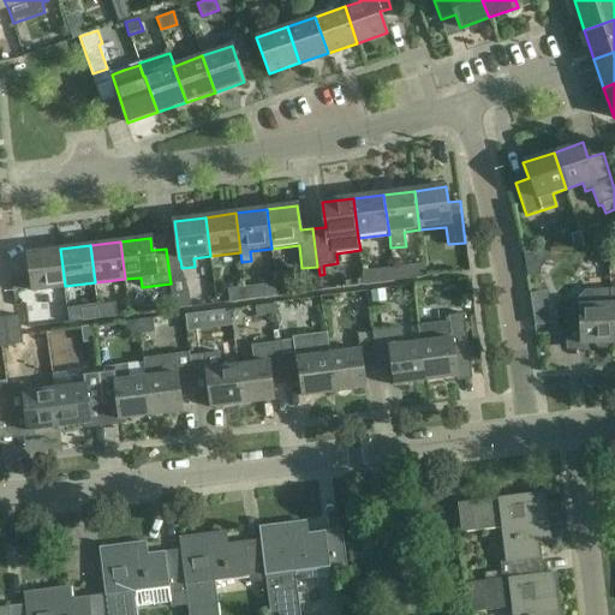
[(22,275),(11,275),(12,290),(23,288),(33,287),(33,291),(65,286),(60,249),(29,252),(31,274),(22,275)]
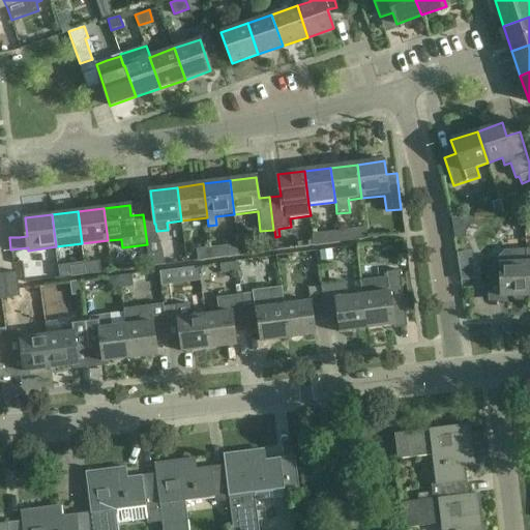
[(473,215),(451,218),(454,239),(466,237),(465,233),(470,226),(475,226),(474,224),(473,215)]
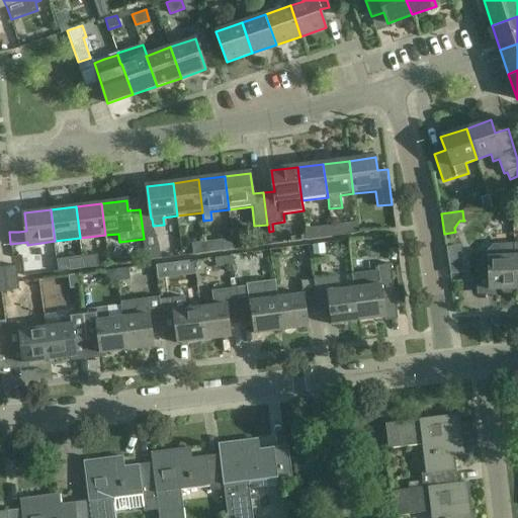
[(344,223),(331,225),(332,236),(345,234),(344,223)]
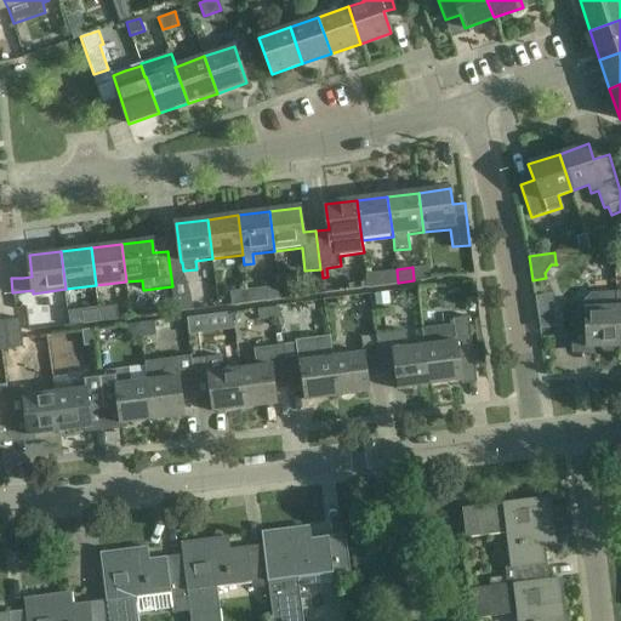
[(380,285),(398,283),(397,269),(379,272),(380,285)]
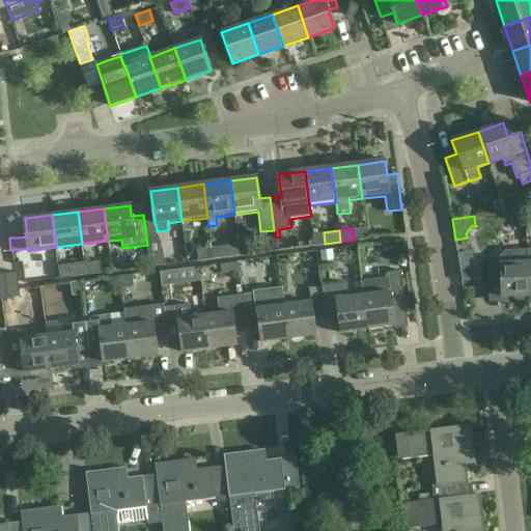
[(227,245),(212,247),(213,258),(228,256),(227,245)]
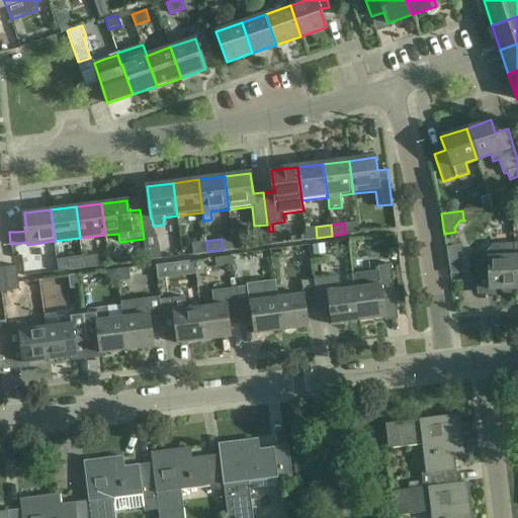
[(192,253),(207,252),(206,241),(191,243),(192,253)]
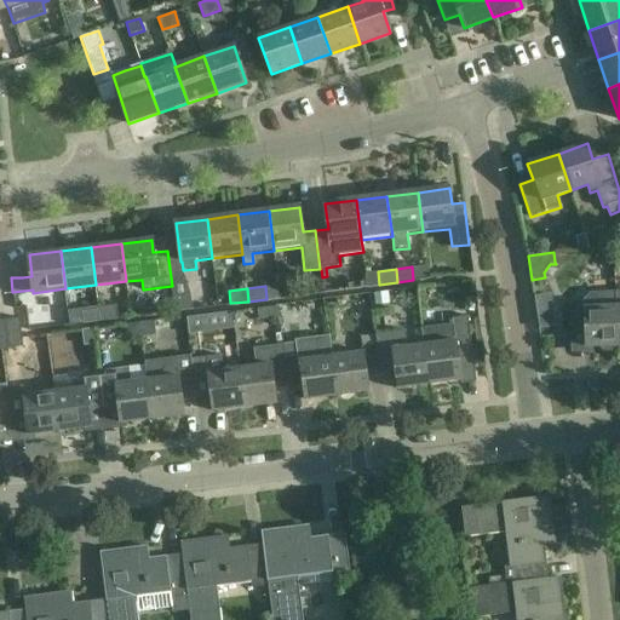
[(583,303),(570,303),(573,334),(587,333),(589,348),(602,346),(604,350),(608,352),(614,351),(618,350),(619,345),(615,292),(591,293),(583,303)]
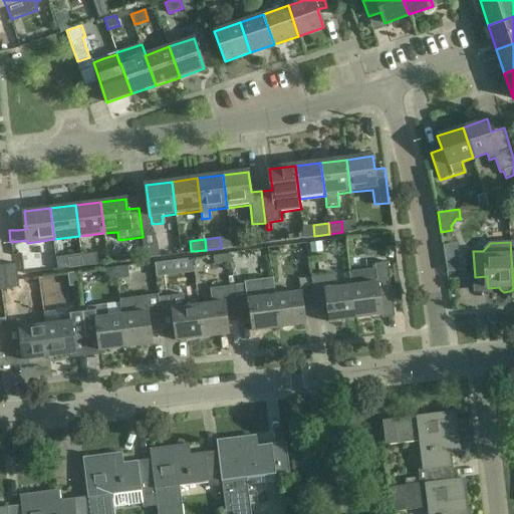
[(456,244),(443,246),(447,273),(460,271),(456,244)]
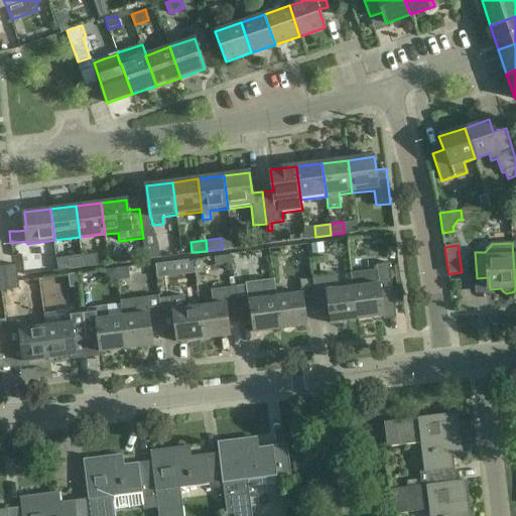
[(159,257),(158,246),(143,248),(144,259),(159,257)]
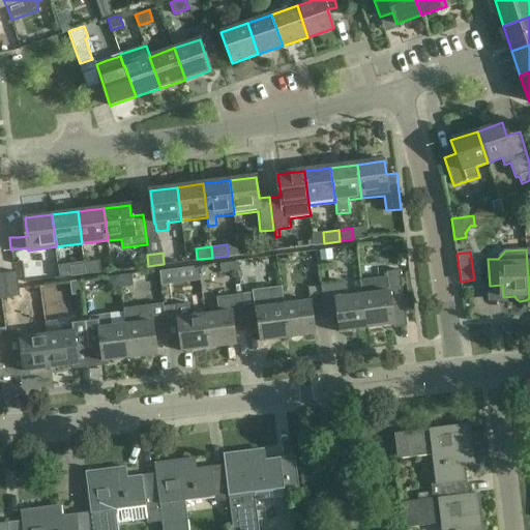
[(85,263),(86,274),(100,272),(98,261),(85,263)]
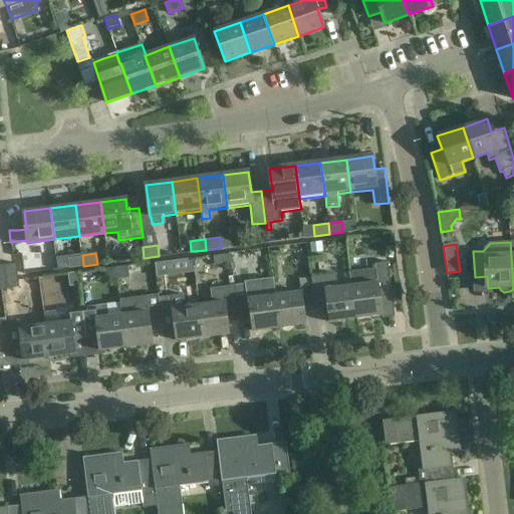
[(231,264),(230,254),(213,256),(214,266),(231,264)]
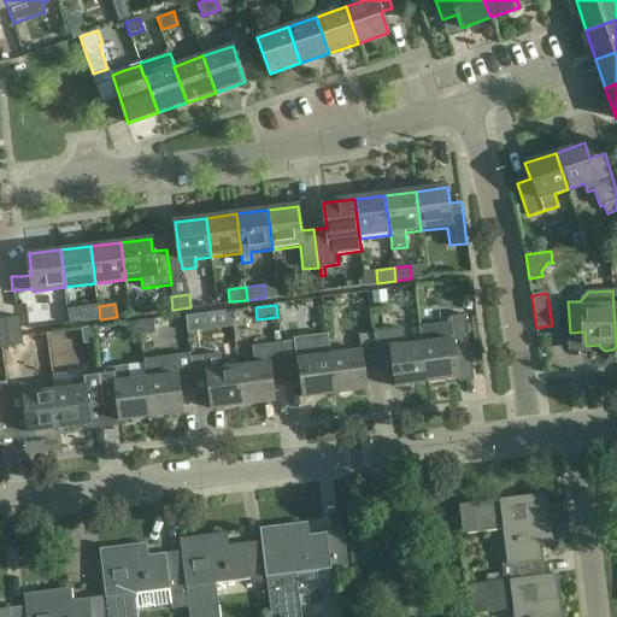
[(100,319),(99,306),(80,309),(81,322),(100,319)]
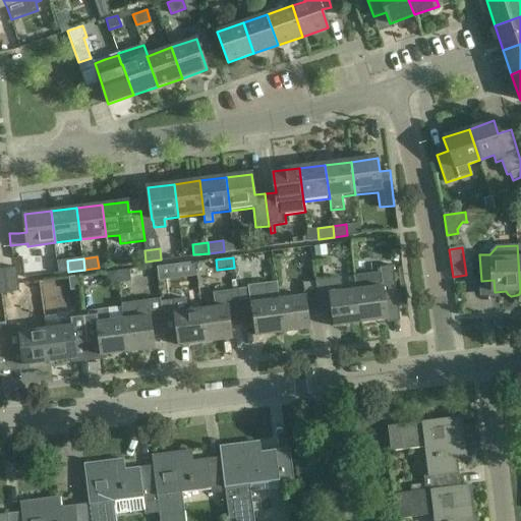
[(380,272),(353,275),(356,291),(361,323),(387,320),(388,320),(387,307),(398,306),(395,282),(392,266),(380,267),(380,272)]
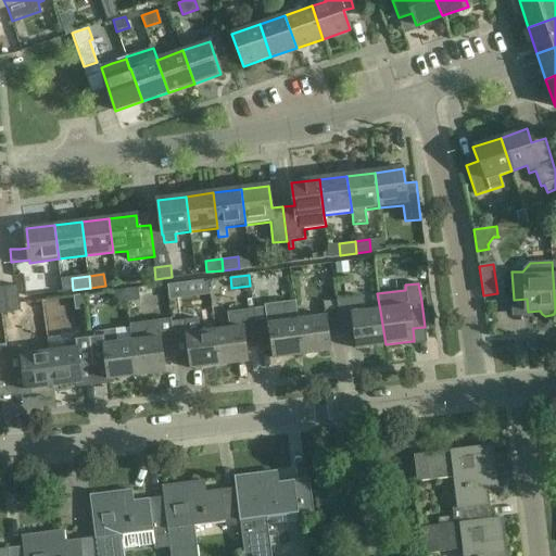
[(16,285),(4,286),(8,312),(20,311),(16,285)]
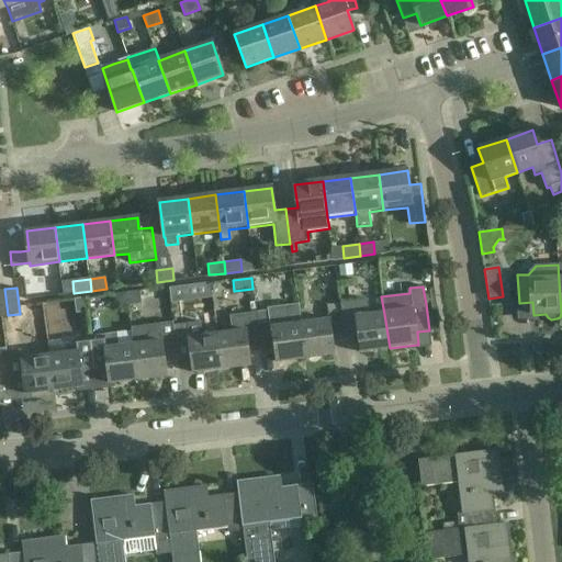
[(361,352),(390,348),(384,314),(370,316),(368,300),(341,303),(343,314),(346,340),(360,339),(361,352)]
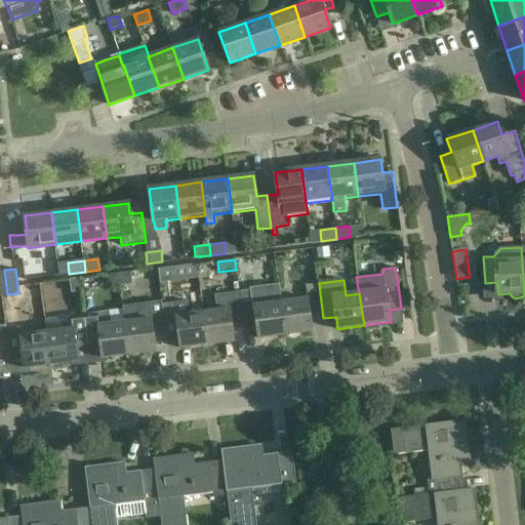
[(250,291),(240,292),(242,304),(242,303),(245,328),(258,326),(259,338),(286,335),(282,304),(280,286),(250,289),(250,291)]
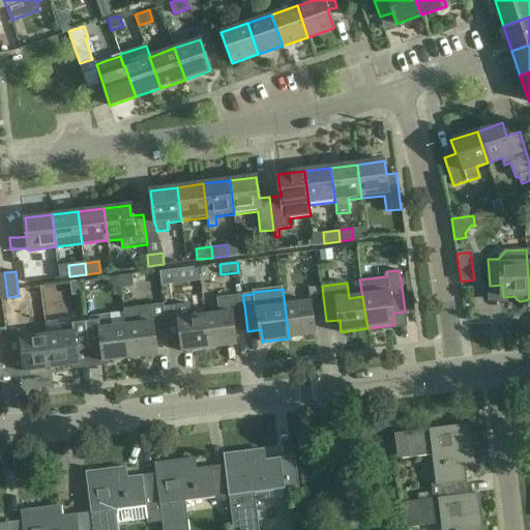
[(205,317),(209,349),(236,345),(234,332),(247,331),(244,305),(244,306),(242,295),(216,298),(218,315),(205,317)]
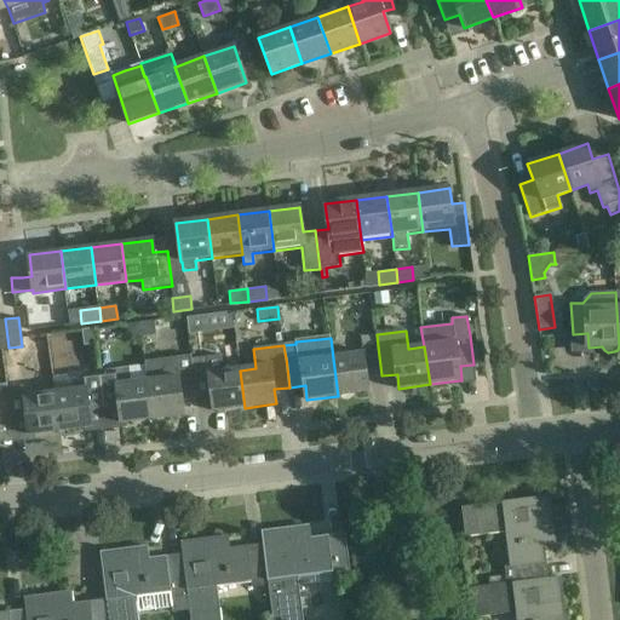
[(362,355),(333,359),(338,396),(369,392),(367,378),(382,375),(378,346),(365,349),(365,355),(362,355)]
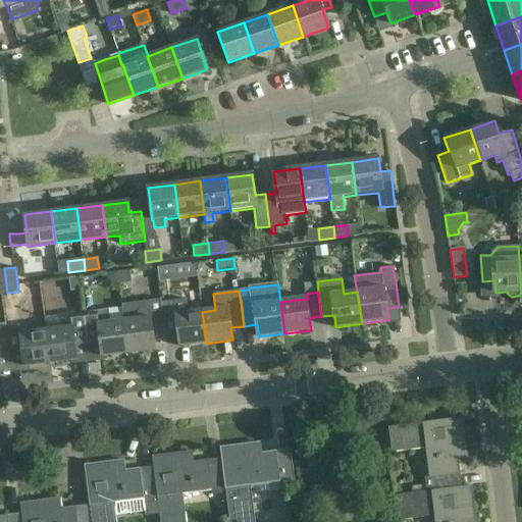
[(162,311),(161,302),(161,299),(121,304),(124,321),(127,353),(156,350),(154,337),(165,336),(162,311)]
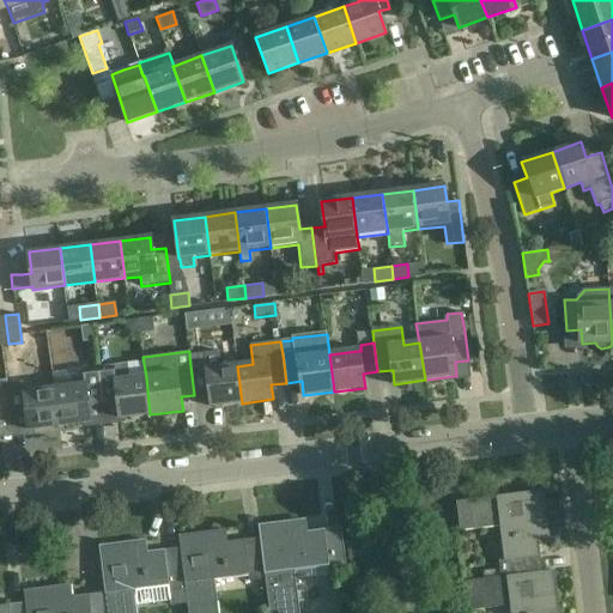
[(211,407),(242,404),(237,366),(222,368),(219,351),(189,354),(190,365),(194,395),(210,393),(211,407)]
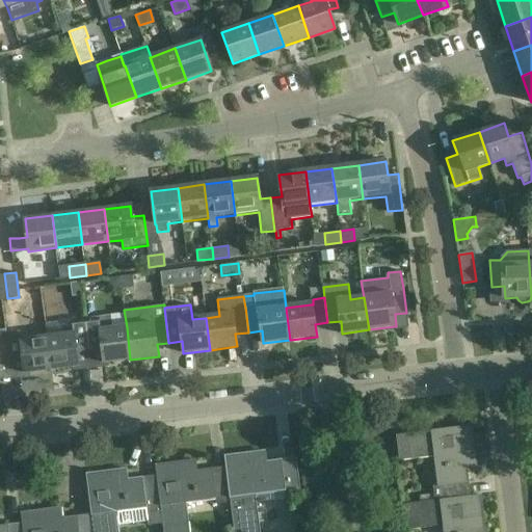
[(111,316),(85,319),(90,352),(102,350),(104,363),(130,360),(127,327),(112,329),(111,316)]
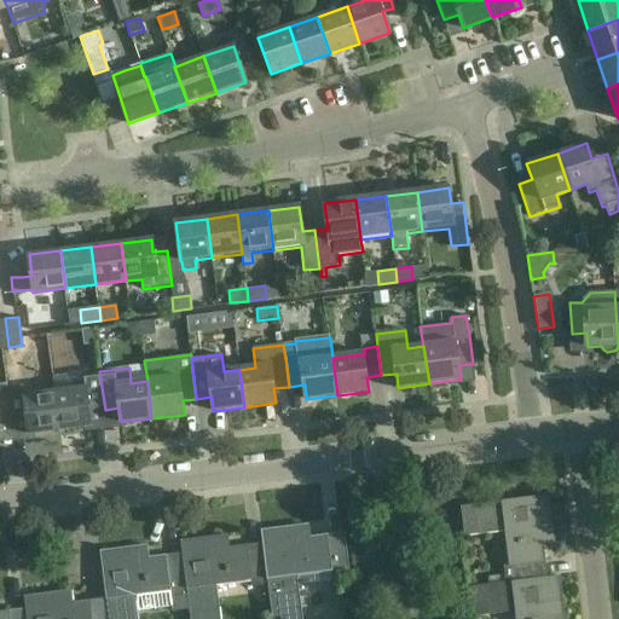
[(105,410),(99,371),(84,374),(85,380),(71,381),(73,391),(56,393),(59,429),(91,426),(90,412),(105,410)]
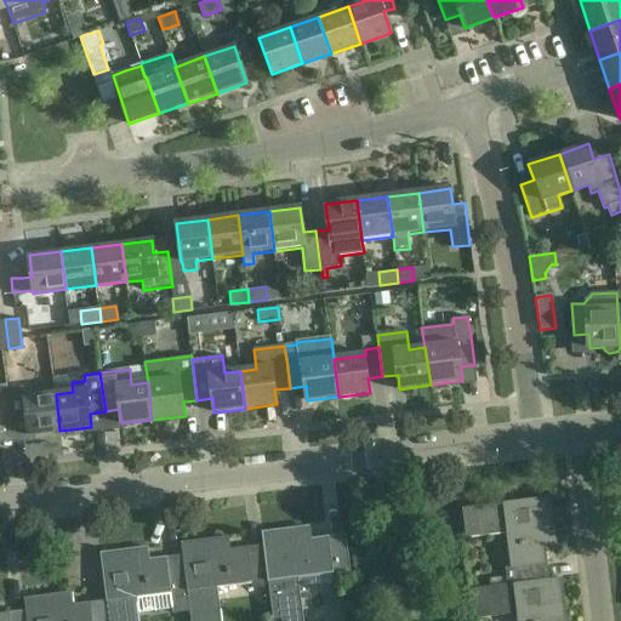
[(0,439),(0,436),(0,423),(12,422),(7,389),(7,386),(0,386),(0,439)]
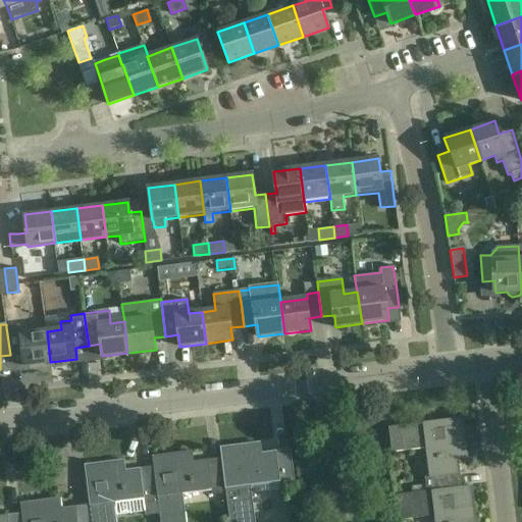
[(19,325),(6,327),(10,355),(23,354),(24,366),(50,362),(47,331),(20,334),(19,325)]
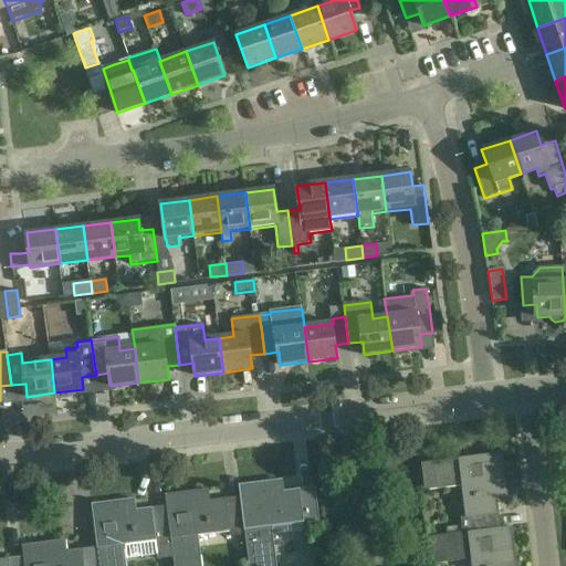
[(503,453),(422,464),(426,491),(463,486),(467,517),(461,519),(462,533),(463,534),(501,530),(501,528),(498,496),(496,490),(507,489),(503,453)]
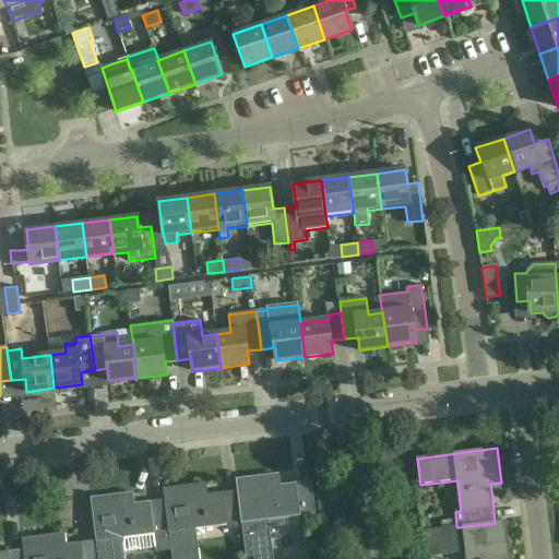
[(236,480),(237,491),(242,528),(241,528),(245,558),(272,558),(268,519),(298,515),(299,521),(316,519),(311,482),(275,486),(274,475),(236,480)]
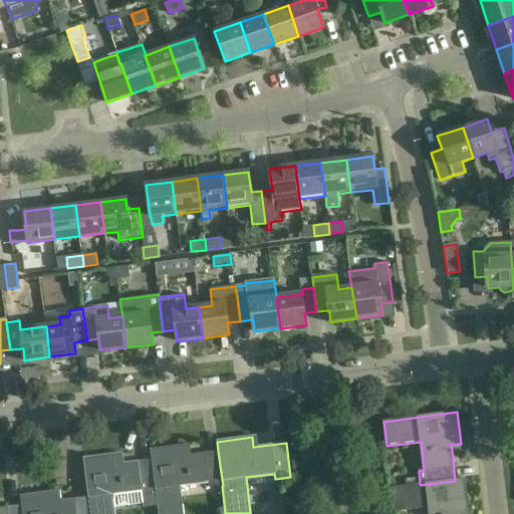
[(151,450),(152,460),(158,506),(158,513),(184,513),(181,486),(208,482),(209,487),(222,486),(223,486),(218,452),(187,456),(185,446),(151,450)]
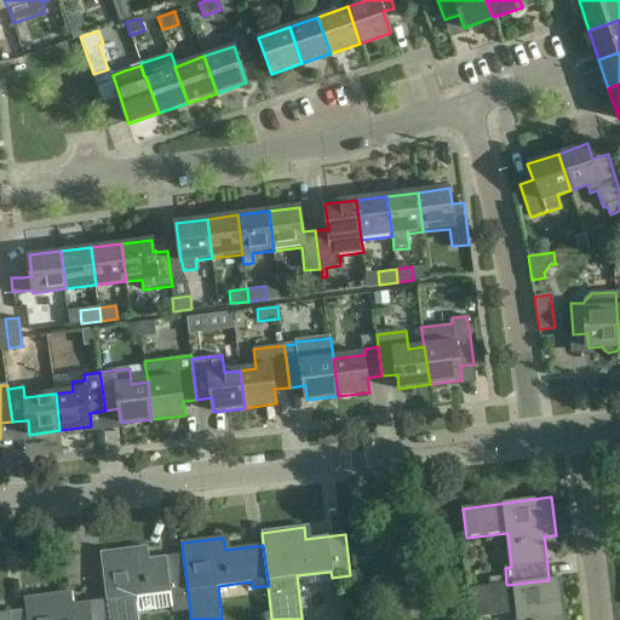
[(190,610),(183,555),(144,560),(143,549),(101,554),(105,600),(107,600),(109,619),(139,619),(137,596),(170,592),(172,613),(190,610)]
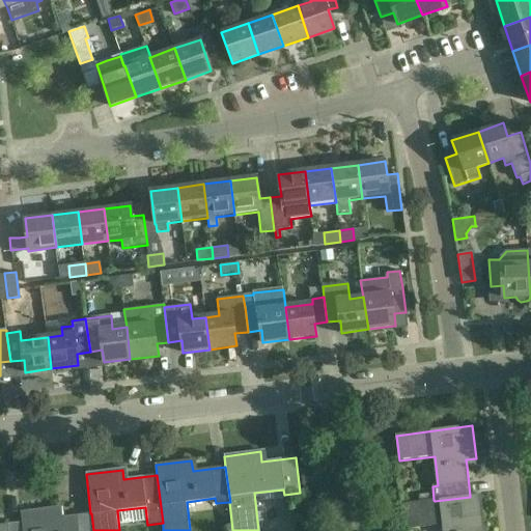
[(434,500),(406,503),(409,529),(443,525),(443,530),(474,530),(474,529),(484,528),(480,494),(470,496),(470,497),(435,501),(434,500)]
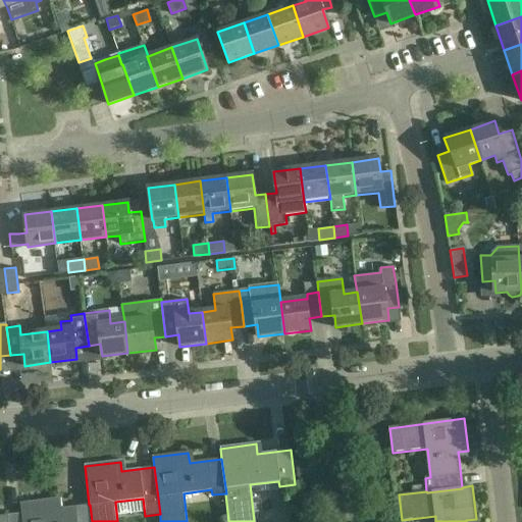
[(92,521),(90,505),(89,505),(56,509),(55,499),(20,504),(21,513),(22,513),(22,521),(92,521)]
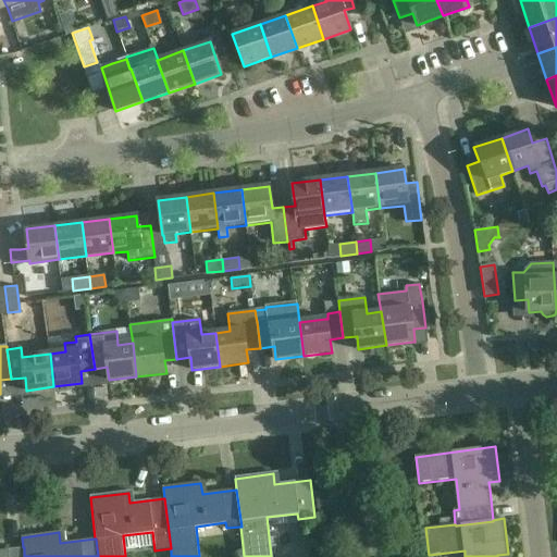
[(24,556),(24,547),(23,547),(0,549),(0,556),(24,556)]
